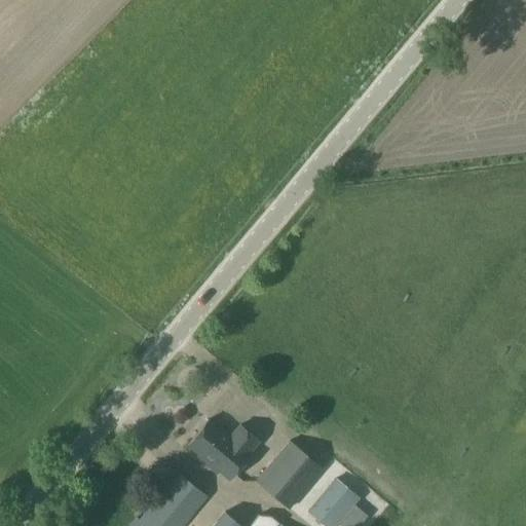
[(200,455),(198,457),(218,474),(220,472),(229,479),(251,453),(250,452),(257,442),(238,426),(229,437),(209,419),(188,445),(200,455)]
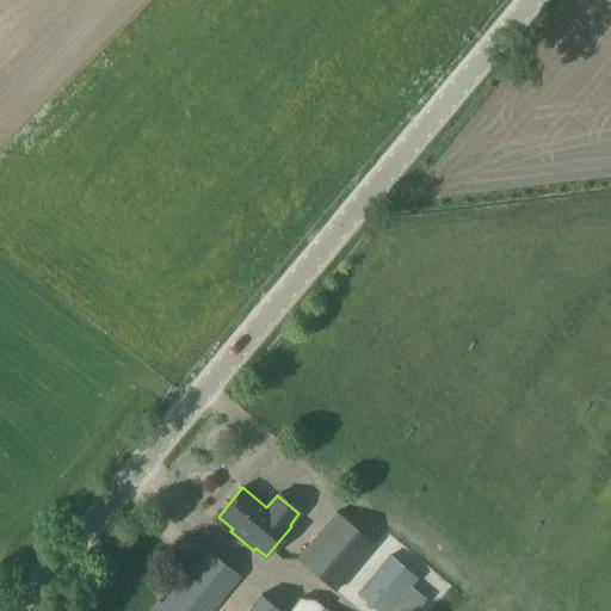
[(335,592),(375,544),(335,511),(296,559),(335,592)]
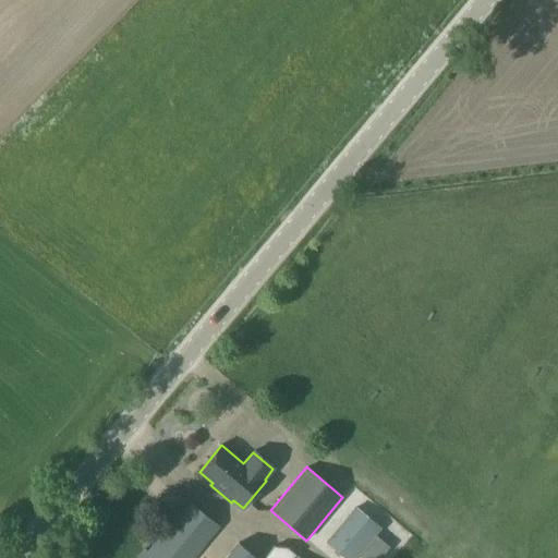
[(134,557),(193,557),(220,526),(187,500),(147,550),(143,548),(134,557)]
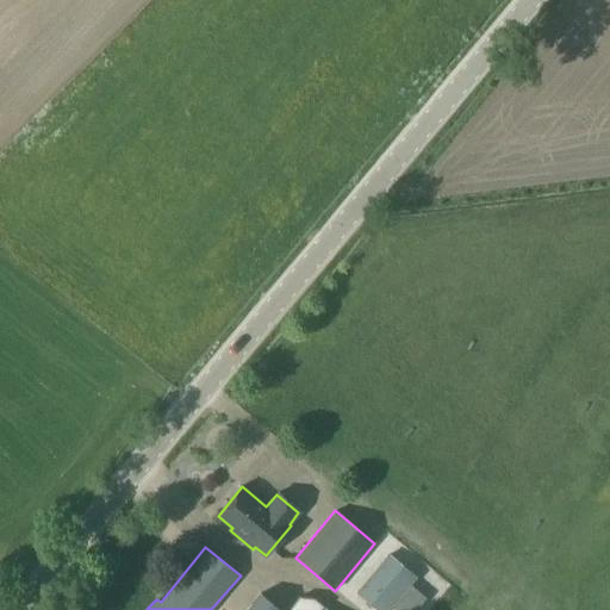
[(388,554),(355,592),(375,609),(387,609),(416,578),(388,554)]
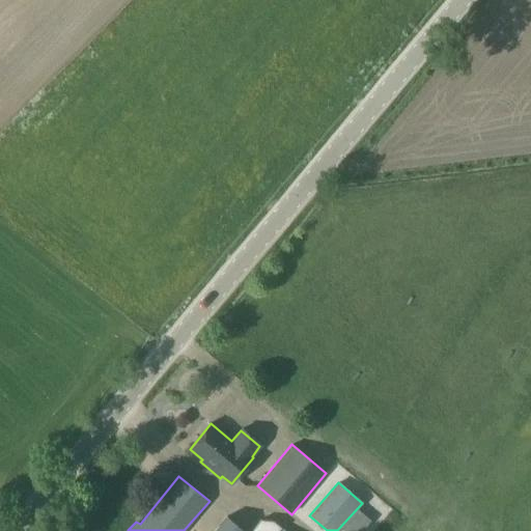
[(258,521),(249,530),(243,530),(226,515),(213,530),(285,530),(272,520),(266,527),(258,521)]
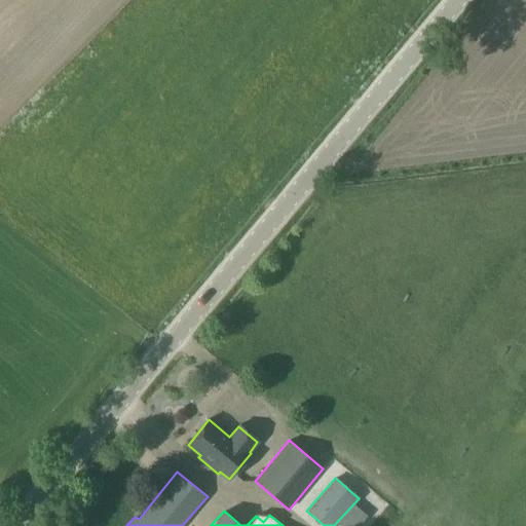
All buildings are outlined.
